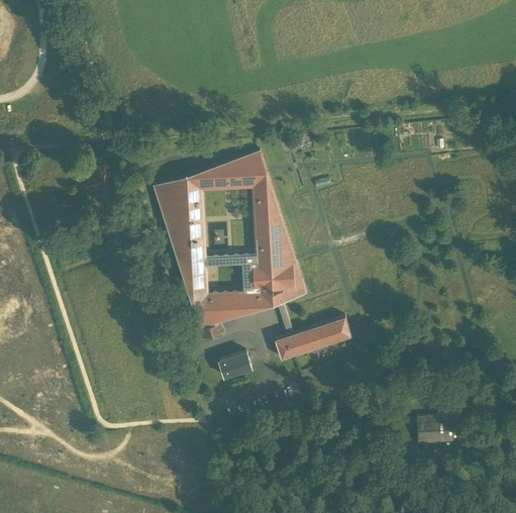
[(72,70),(65,73),(70,86),(76,83),(72,70)]
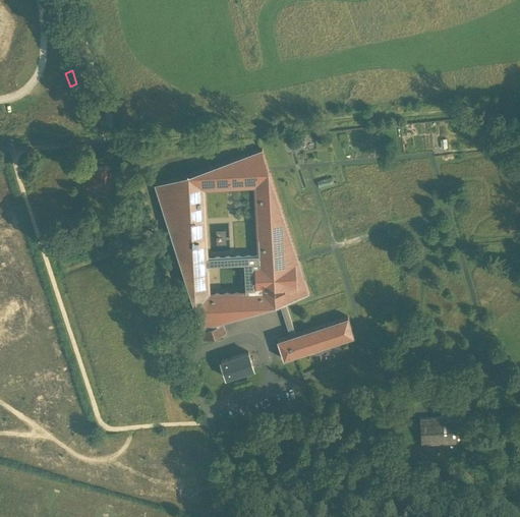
[(261,154),(187,178),(155,188),(171,238),(170,238),(204,343),(226,335),(223,326),(280,306),(291,339),(278,343),(284,363),(355,340),(354,338),(354,337),(353,335),(348,321),(296,337),(286,305),(310,297),(300,266),(299,264),(298,261),(271,176),(270,174),(270,172),(263,153),(261,154)]
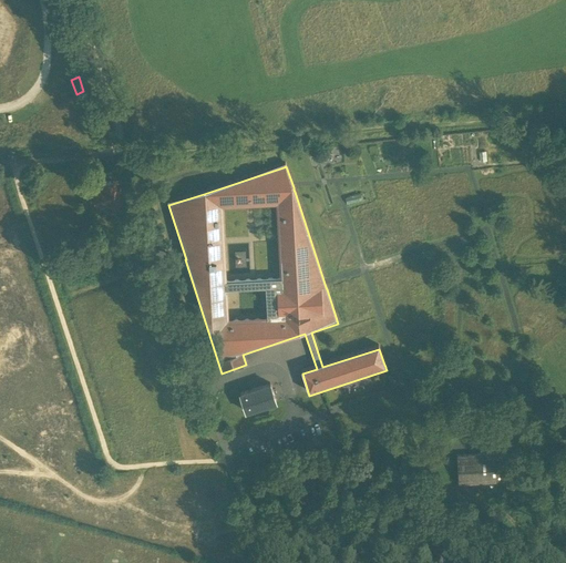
[(362,197),(346,202),(348,208),(363,204),(362,197)]
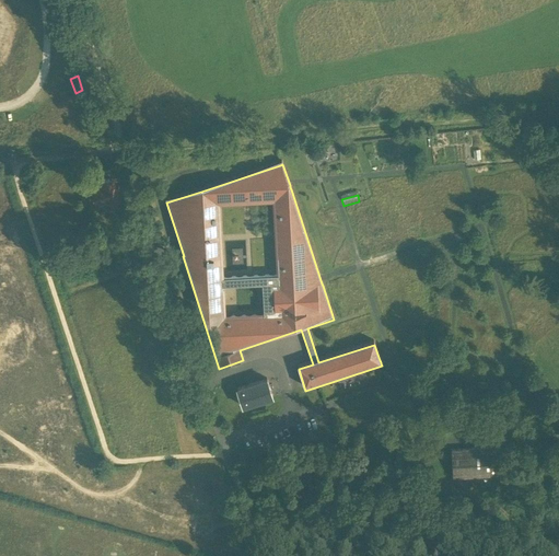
[(268,382),(248,389),(239,392),(244,410),(274,401),(268,382)]
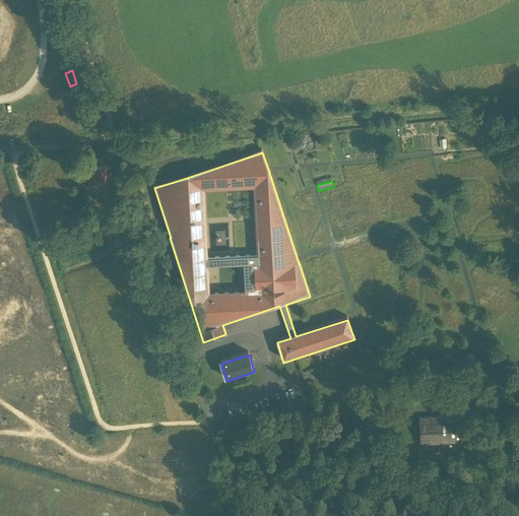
[(441,446),(459,445),(457,418),(439,420),(420,422),(420,429),(422,447),(441,446)]
